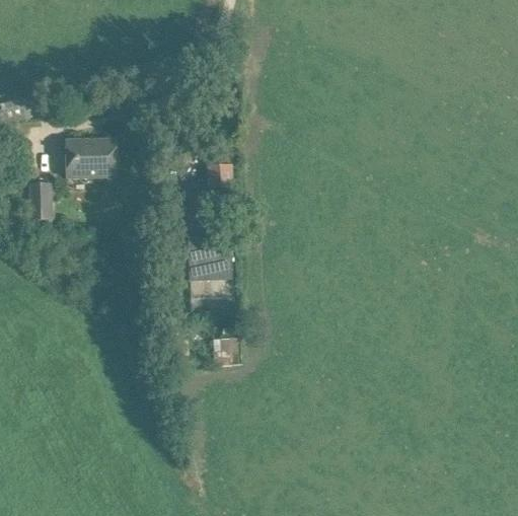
[(0,124),(50,112),(45,92),(0,102),(0,124)]
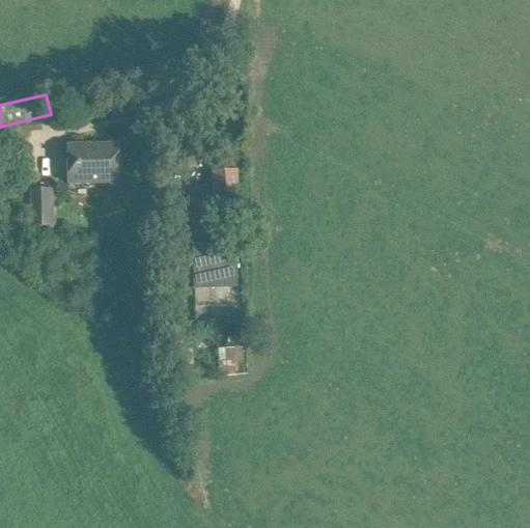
[(68,181),(119,179),(118,142),(67,143),(68,181)]
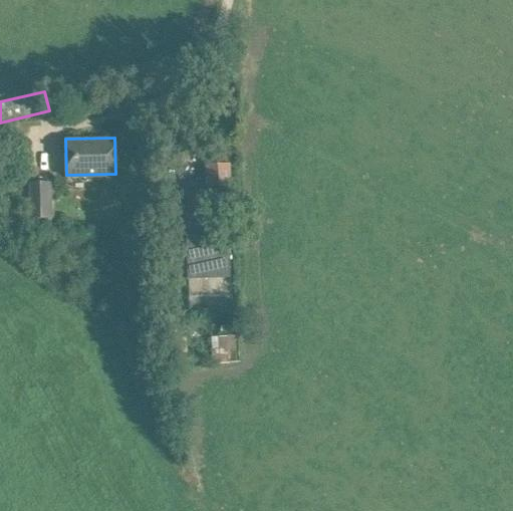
[(206,243),(206,220),(220,220),(219,186),(230,186),(230,183),(228,163),(207,165),(208,184),(196,185),(196,190),(185,190),(188,276),(229,275),(228,244),(228,227),(217,227),(218,242),(206,243)]
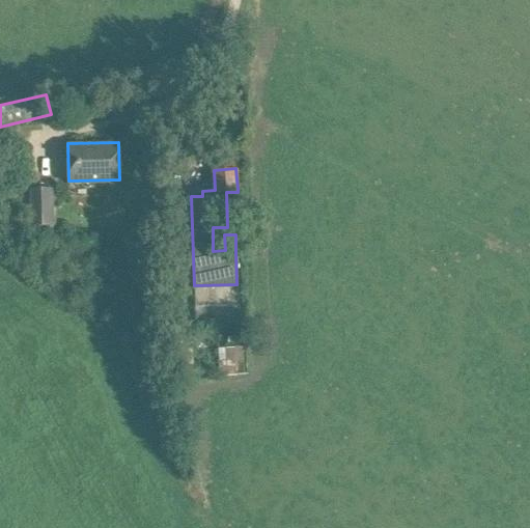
[(29,188),(30,225),(53,224),(53,187),(29,188)]
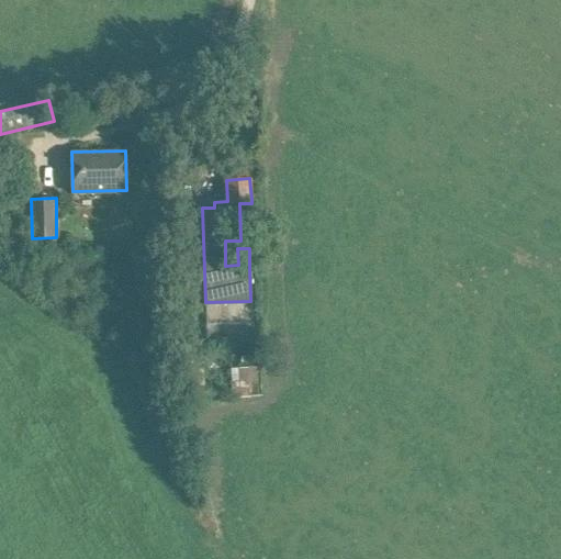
[(261,393),(259,365),(231,367),(232,395),(261,393)]
